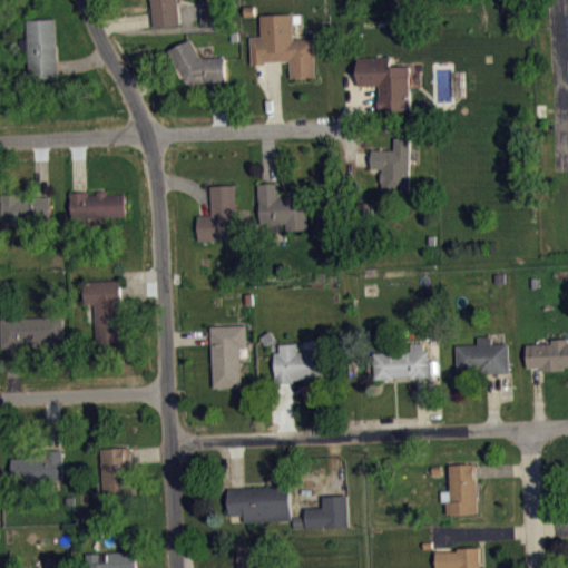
[(175,0),(178,27),(153,29),(148,0),(175,0)]
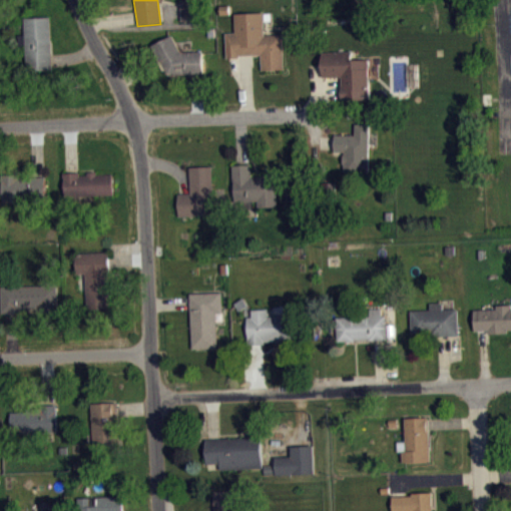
[(225,60),(224,34),(233,34),(232,15),(262,14),(263,36),(281,36),(282,70),(260,71),(259,56),(238,57),(238,59),(225,60)]
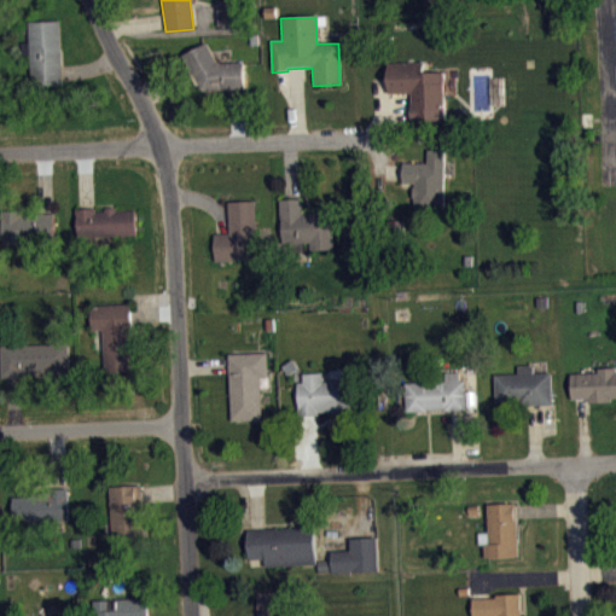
[(27,23),(30,85),(62,85),(58,22),(27,23)]
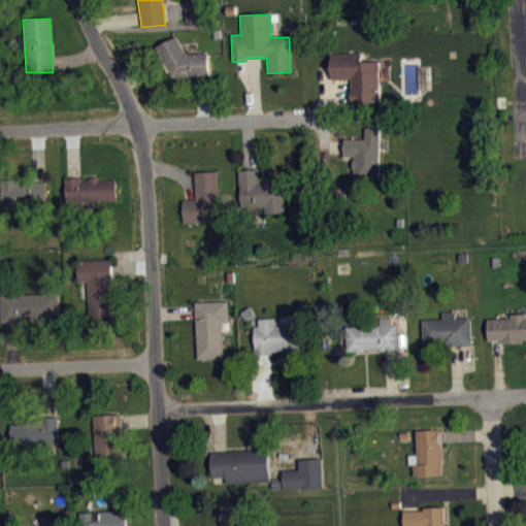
[(175,37),(183,53),(186,55),(205,54),(207,76),(174,77),(170,75),(154,48),(175,37)]
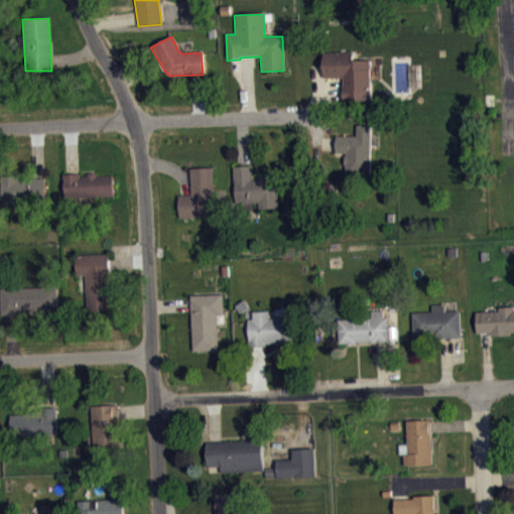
[(323,53),(324,79),(343,79),(343,102),(371,101),(370,61),(353,61),(353,52),(323,53)]
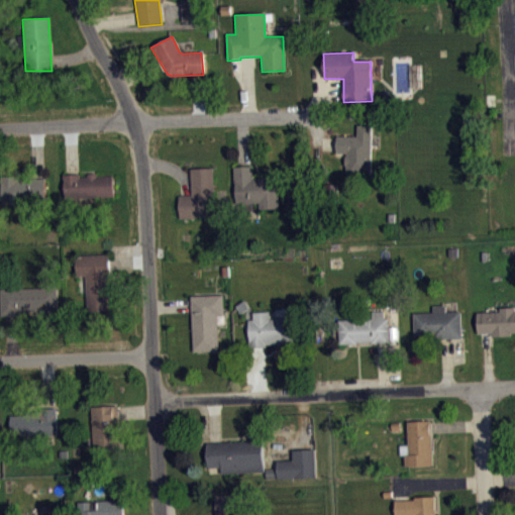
[(371,126),(370,175),(345,175),(345,167),(343,167),(344,158),(346,158),(346,153),(335,153),(335,136),(356,137),(356,126),(371,126)]
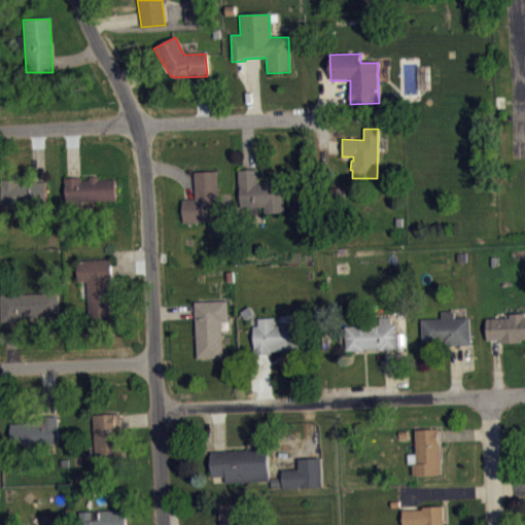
[(237,171),(239,207),(263,207),(264,214),(283,214),(282,181),(267,181),(267,183),(256,183),(255,170),(237,171)]
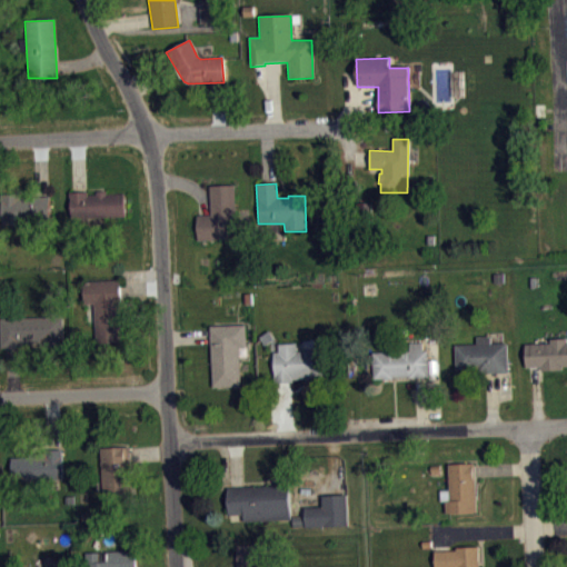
[(196,217),(197,241),(212,241),(214,240),(236,239),(232,186),(208,187),(210,217),(196,217)]
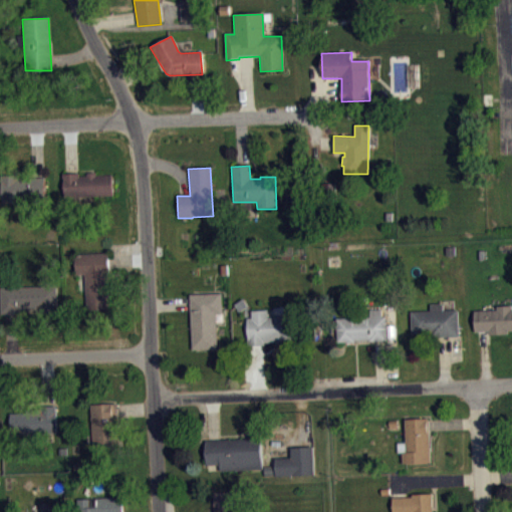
[(62,175),(63,198),(112,197),(110,176),(95,177),(94,173),(85,174),(85,177),(78,177),(78,174),(62,175)]
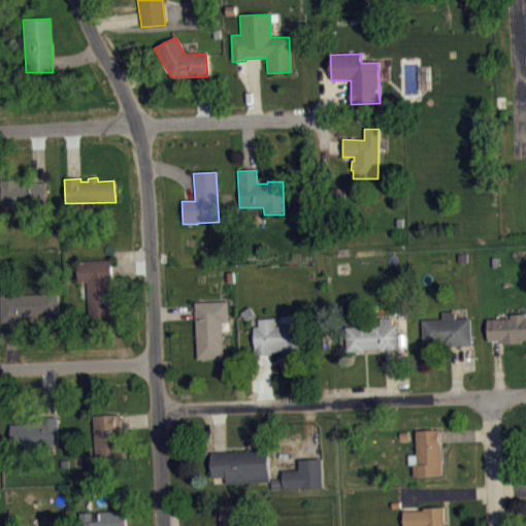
[(44,183),(45,207),(2,209),(0,182),(18,181),(18,185),(44,183)]
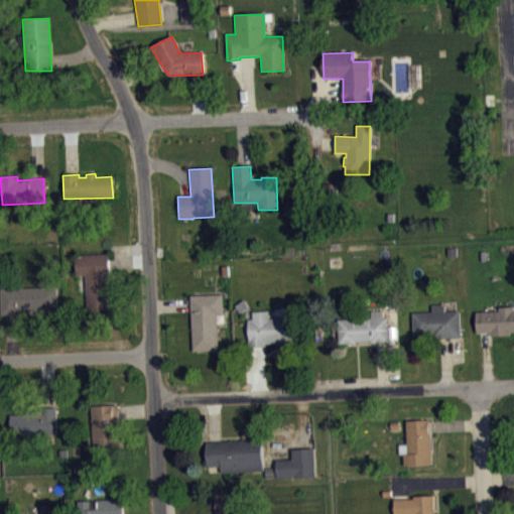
[(75,276),(74,257),(107,255),(109,312),(86,313),(84,276),(75,276)]
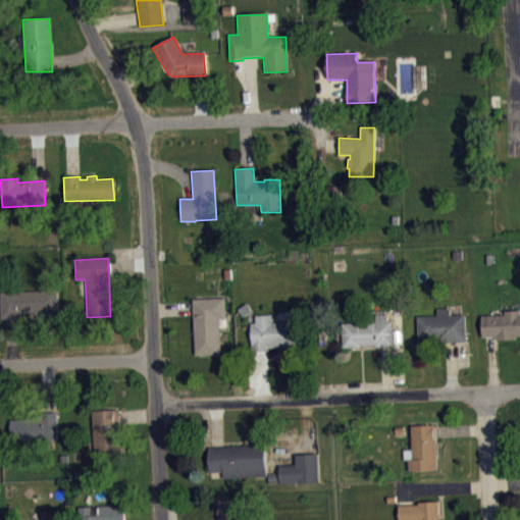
[(16,320),(0,320),(0,294),(57,293),(59,318),(35,319),(34,315),(16,316),(16,320)]
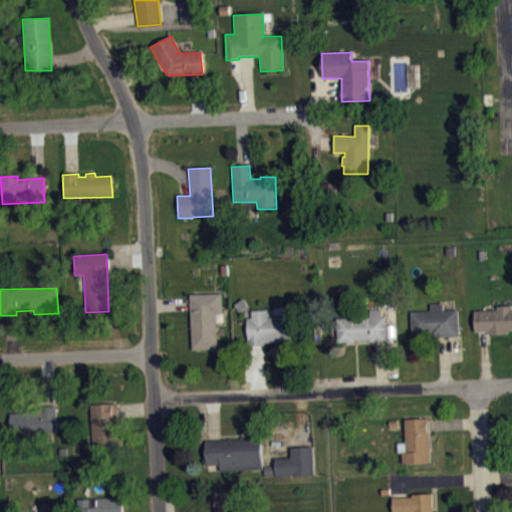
[(188,295),(190,351),(216,350),(215,323),(222,323),(221,294),(188,295)]
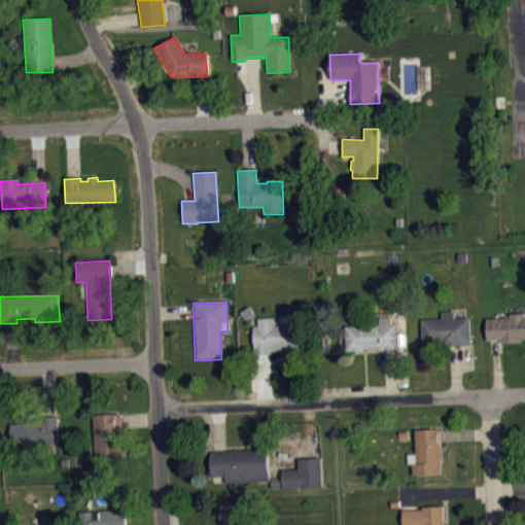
[(420,320),(421,345),(441,343),(442,347),(469,346),(468,318),(453,319),(453,312),(440,313),(440,319),(420,320)]
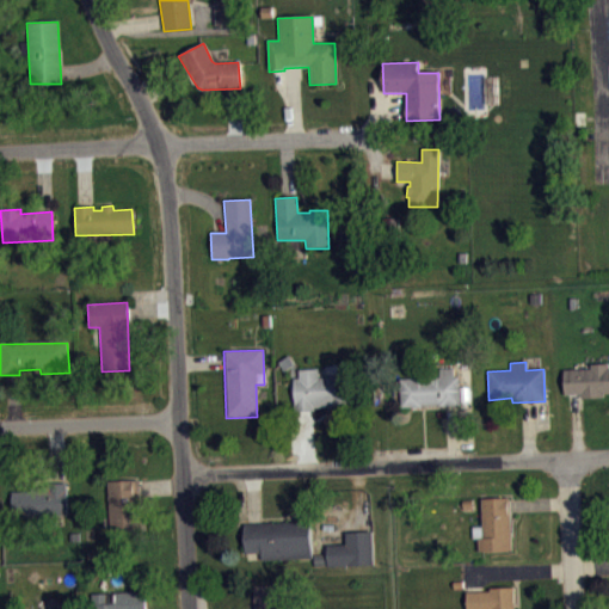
[(563,370),(564,395),(579,395),(580,399),(603,398),(603,394),(608,394),(608,369),(608,364),(589,365),(589,369),(563,370)]
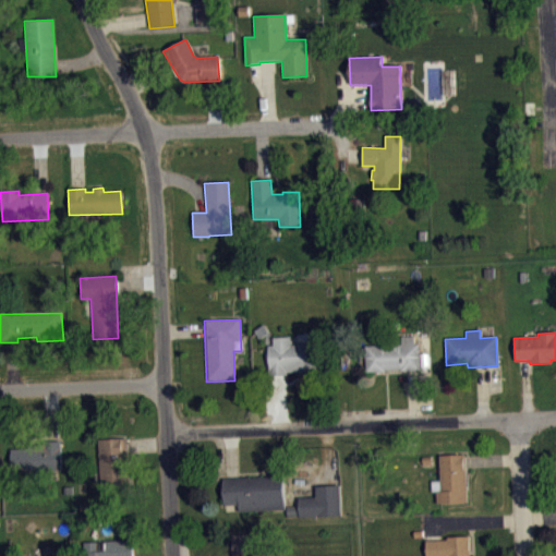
[(364,347),(365,373),(385,373),(385,371),(400,370),(400,372),(419,371),(418,345),(413,345),(412,337),(399,337),(400,345),(364,347)]
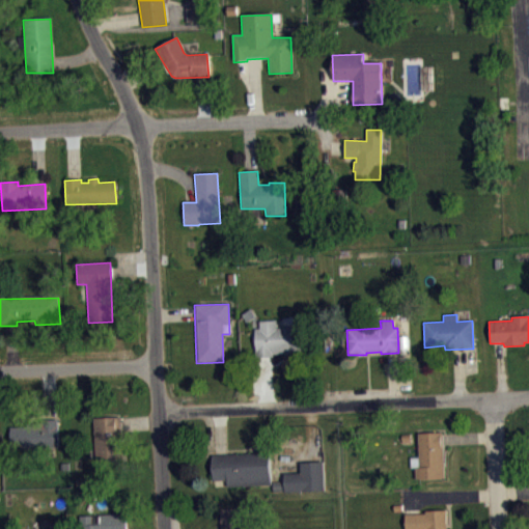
[(258,329),(254,329),(255,358),(272,358),(272,355),(289,355),(289,351),(311,351),(310,327),(275,329),(275,322),(258,322),(258,329)]
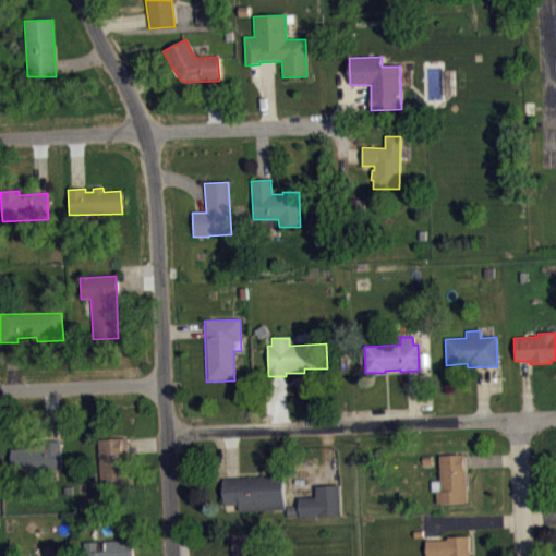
[(96,440),(98,467),(93,468),(93,478),(99,478),(100,496),(131,494),(125,438),(96,440)]
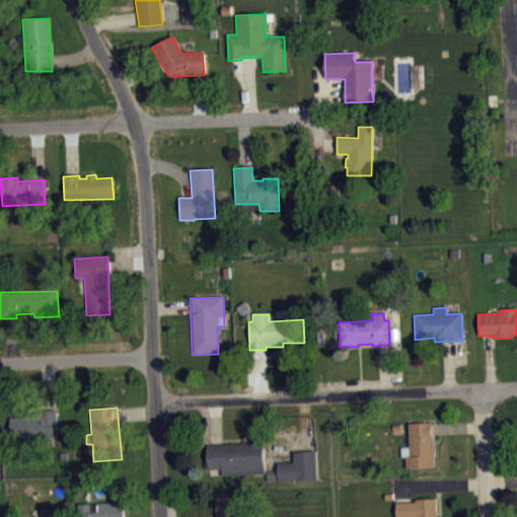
[(9,419),(9,439),(57,437),(55,411),(39,411),(39,418),(9,419)]
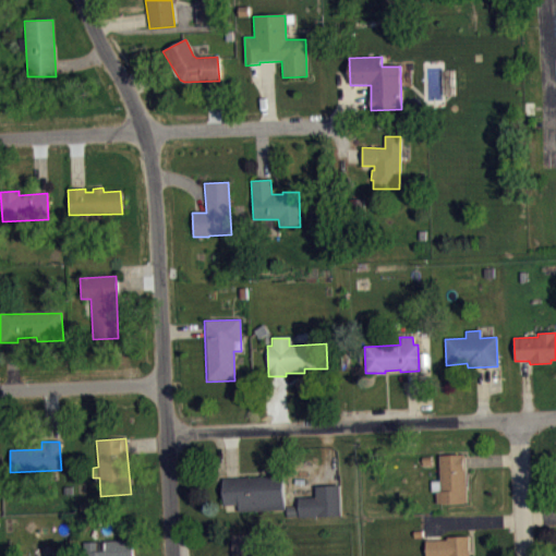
[(437,511),(468,510),(467,461),(439,462),(440,487),(432,488),(433,499),(437,499),(437,511)]
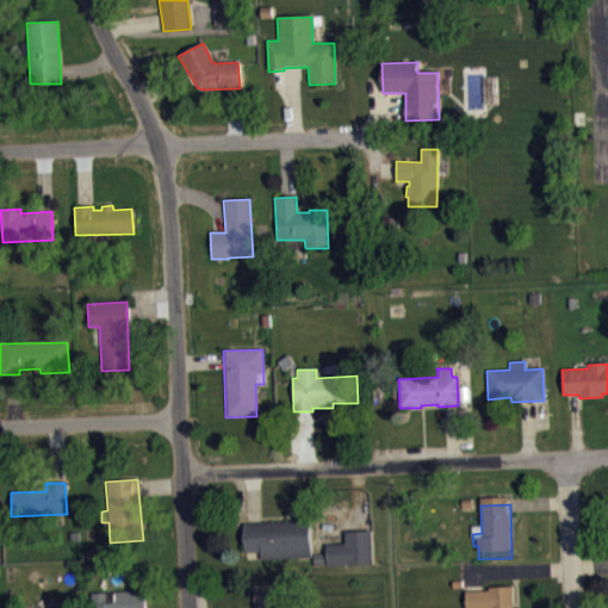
[(308,521),(242,525),(244,560),(310,558),(308,521)]
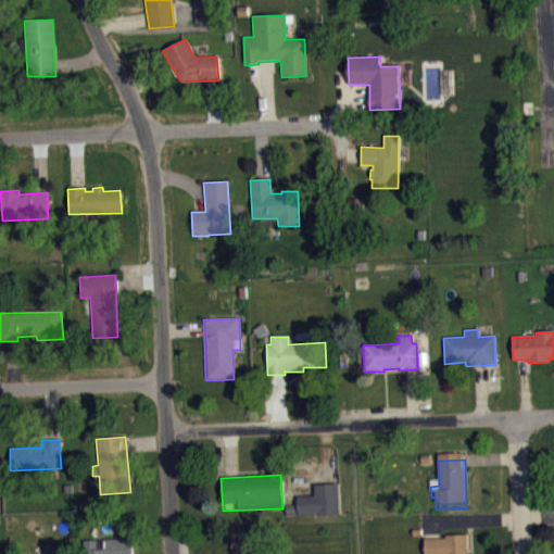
[(297,498),(297,517),(338,514),(338,485),(313,486),(313,496),(297,498)]
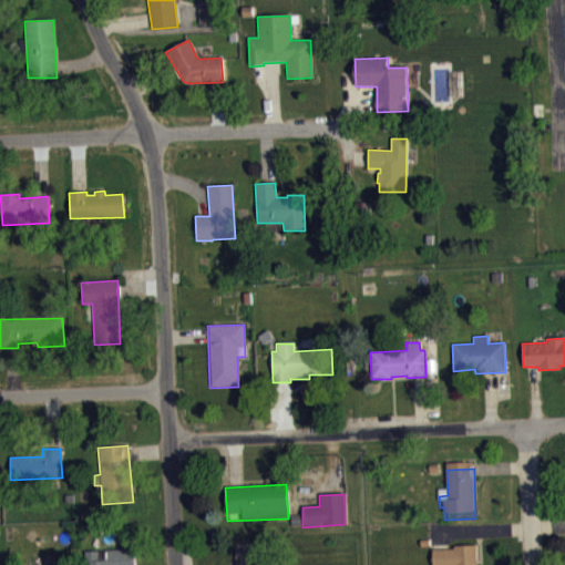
[(289,515),(290,526),(301,526),(300,515),(289,515)]
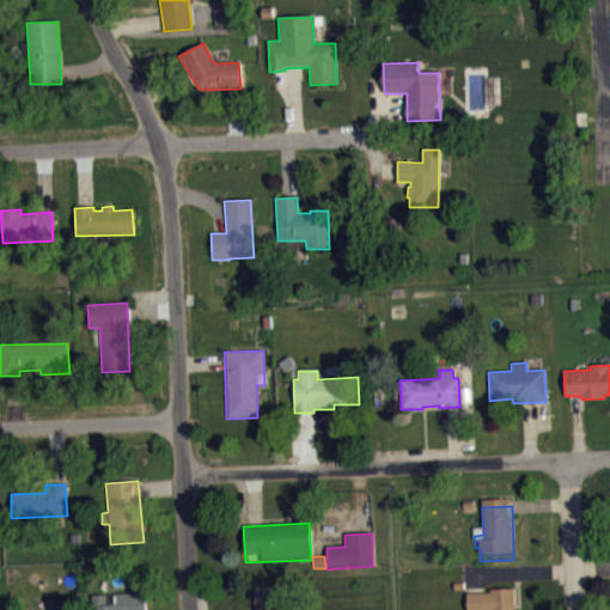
[(465,595),(465,609),(513,609),(512,589),(489,590),(489,593),(465,595)]
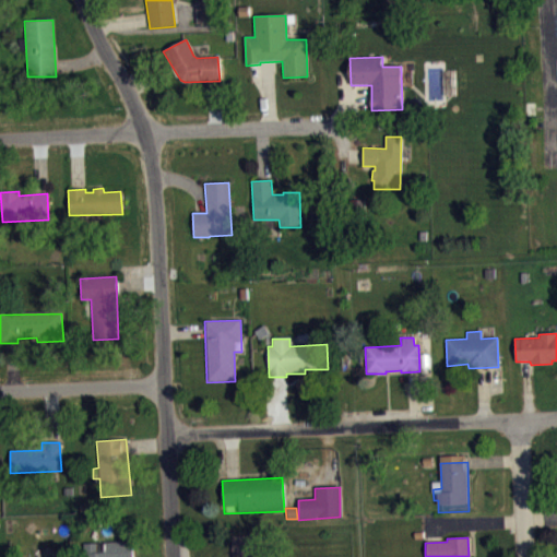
[(131,556),(131,542),(82,544),(82,556),(131,556)]
